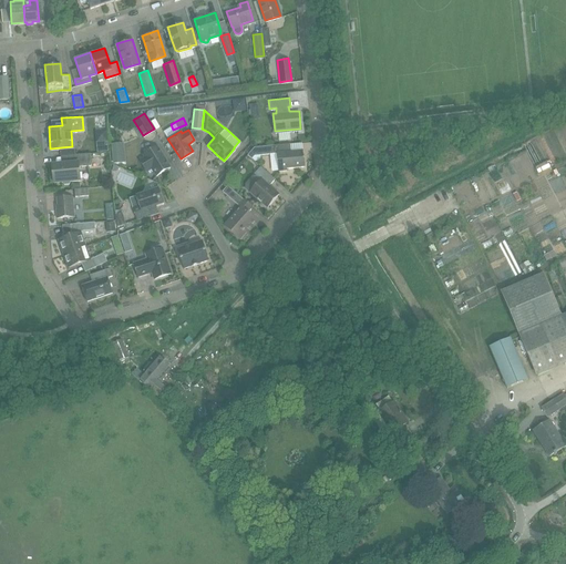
[(254,145),(247,153),(251,156),(254,154),(276,152),(278,170),(286,168),(286,166),(304,165),(304,154),(302,154),(302,149),(290,150),(289,142),(273,144),(254,145)]
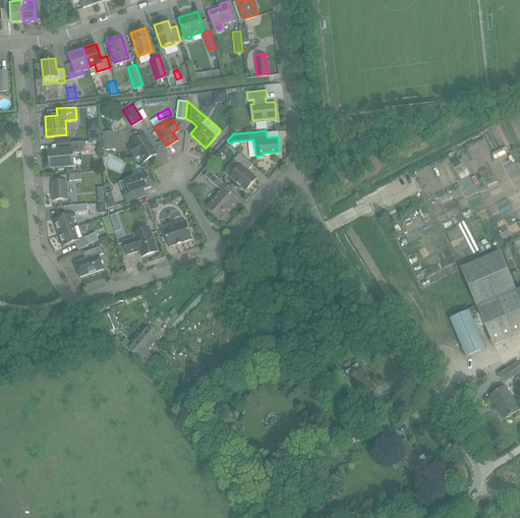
[(138,153),(142,160),(156,152),(143,133),(131,140),(132,142),(128,146),(134,156),(138,153)]
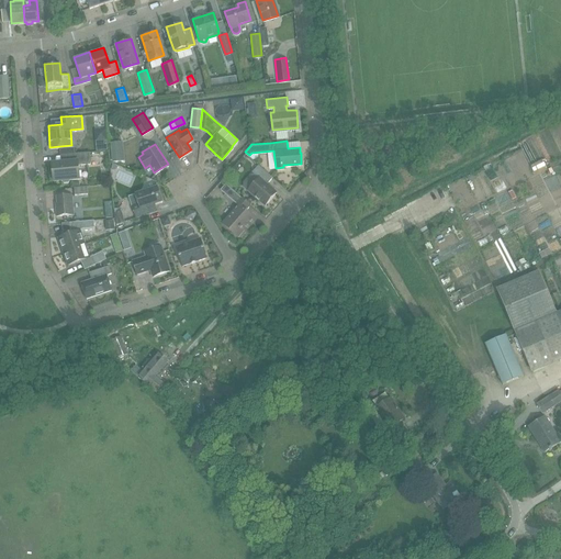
[(108,147),(98,149),(100,157),(109,155),(108,147)]
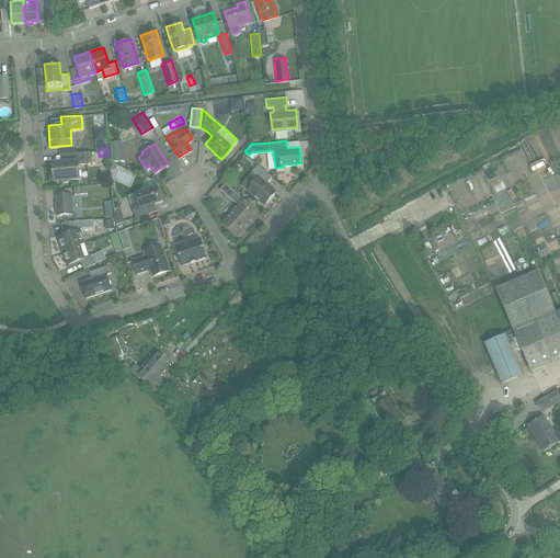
[(61,178),(63,181),(68,180),(69,178),(78,177),(77,163),(90,162),(89,150),(69,151),(69,159),(52,161),(53,179),(61,178)]
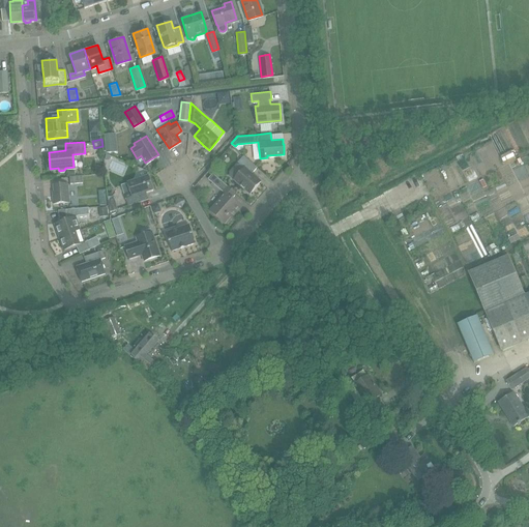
[(233,178),(250,193),(260,180),(251,172),(256,166),(242,154),(237,160),(243,166),(233,178)]
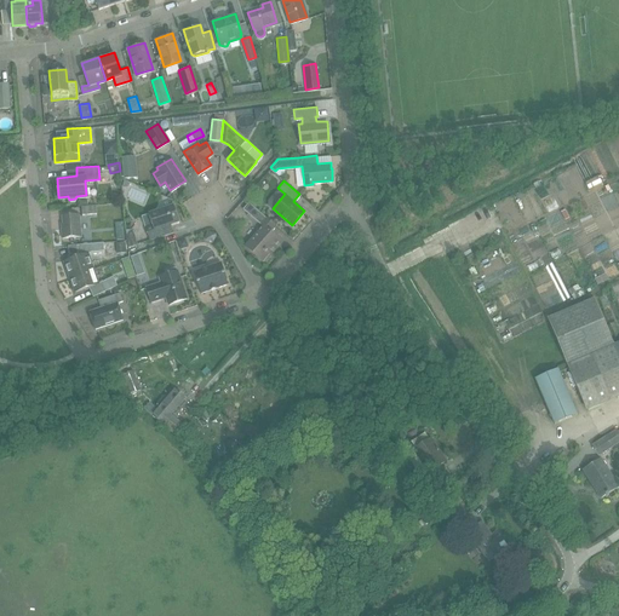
[(244,245),(262,259),(280,239),(269,230),(275,224),(248,201),(242,207),(262,224),(244,245)]
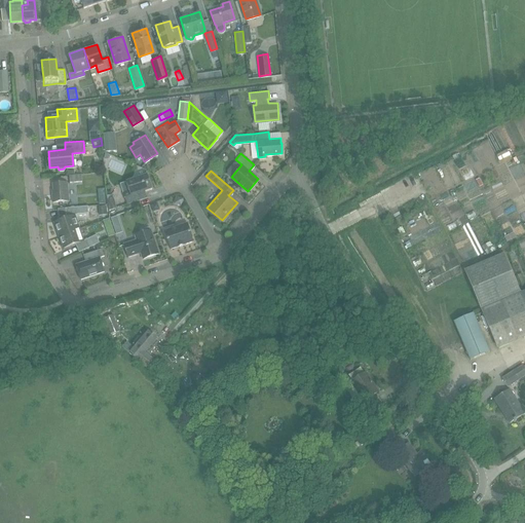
[(122,190),(126,202),(142,196),(140,191),(151,187),(147,173),(125,180),(128,188),(122,190)]
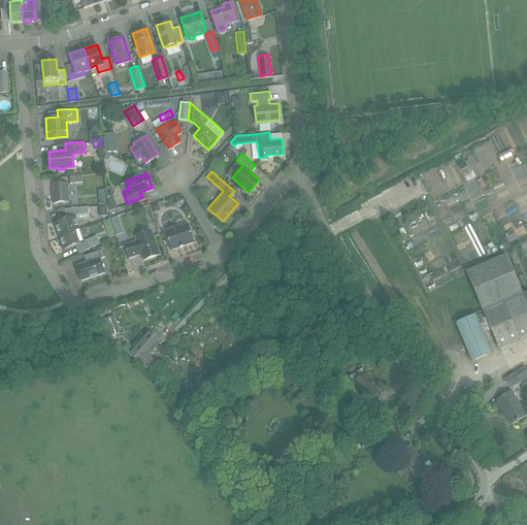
[(52,193),(53,201),(68,200),(67,182),(53,183),(54,193),(52,193)]
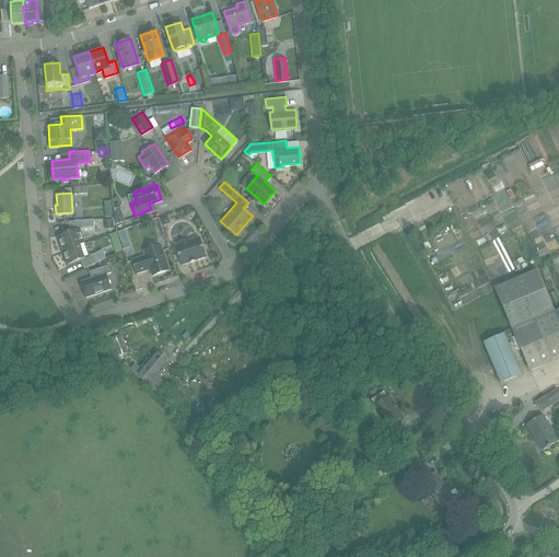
[(119,208),(114,210),(118,221),(124,219),(119,208)]
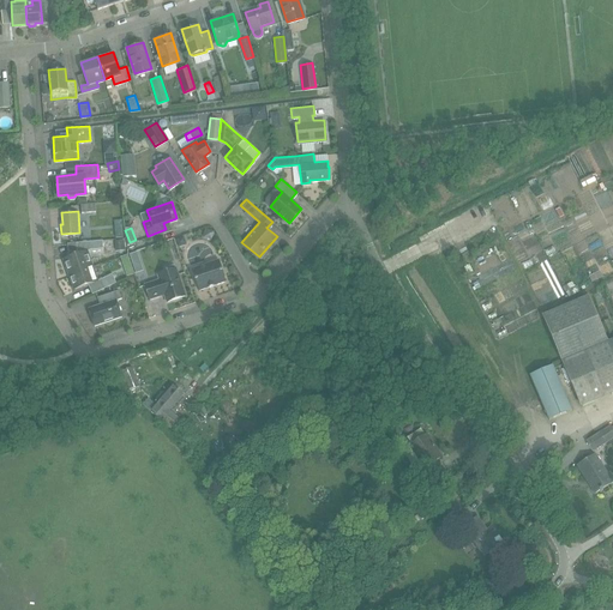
[(89,240),(90,249),(102,248),(102,239),(89,240)]
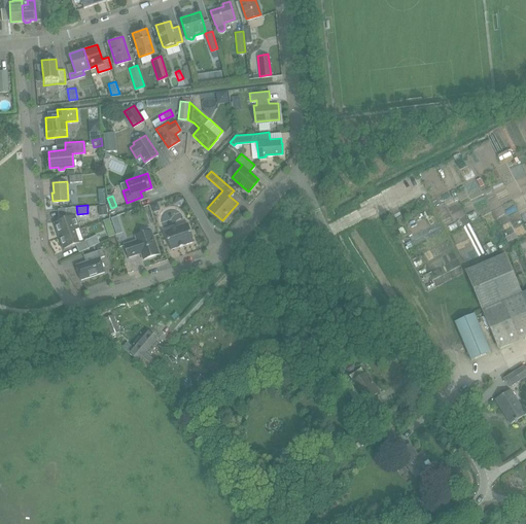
[(54,221),(58,234),(78,226),(74,214),(54,221)]
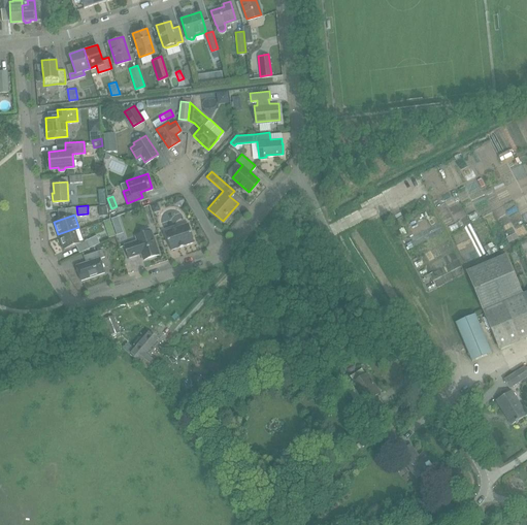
[(117,216),(110,218),(116,233),(122,231),(117,216)]
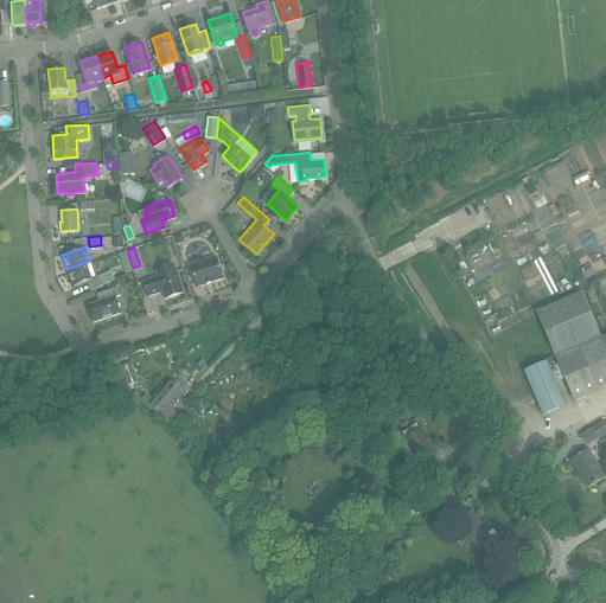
[(189,264),(196,286),(223,276),(216,255),(189,264)]
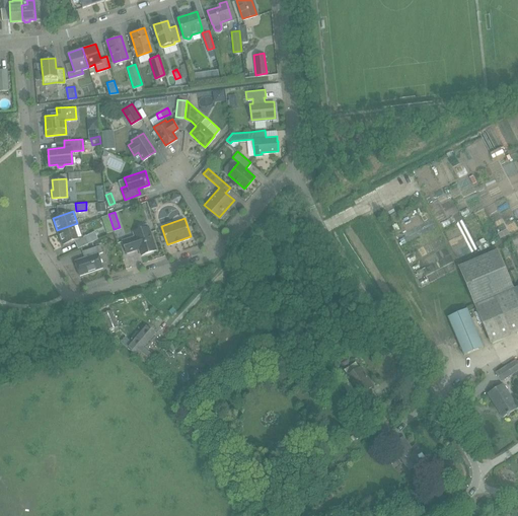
[(82,236),(77,223),(57,230),(62,242),(82,236)]
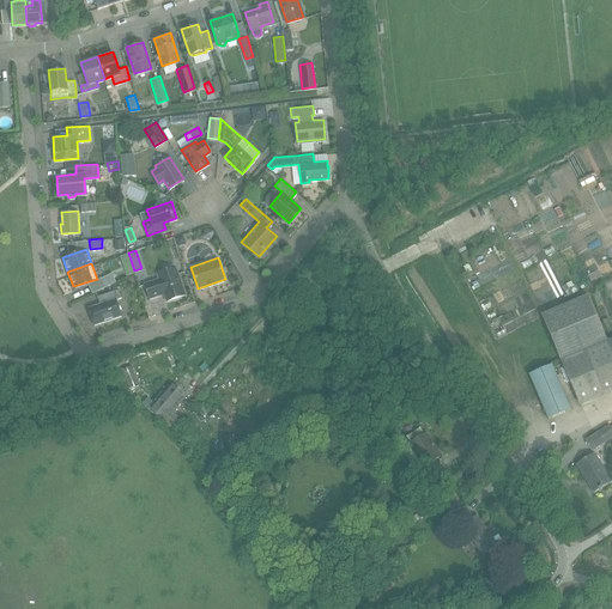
[(158,278),(144,282),(149,297),(163,292),(165,299),(185,293),(175,266),(174,267),(173,263),(164,267),(164,269),(157,273),(158,278)]
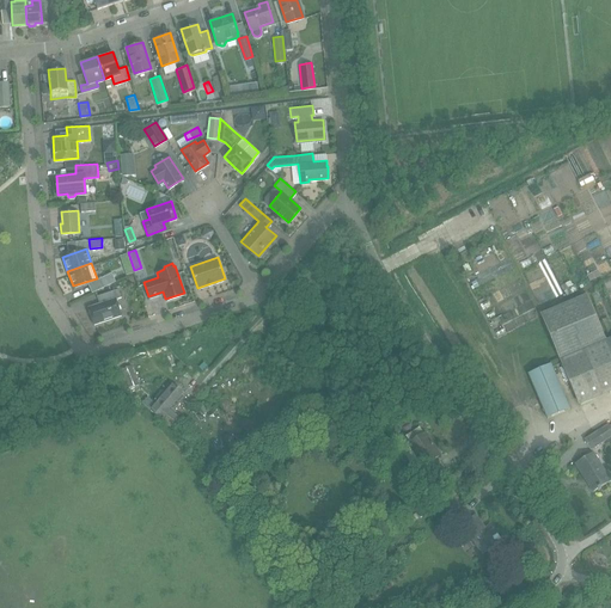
[(99,276),(103,286),(115,280),(111,271),(99,276)]
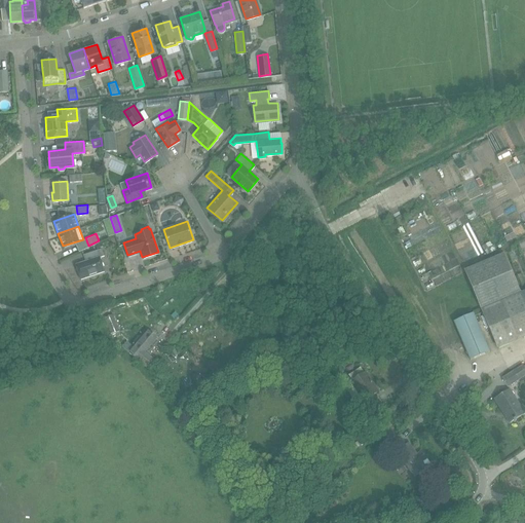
[(75,263),(80,277),(104,270),(99,256),(104,254),(101,247),(82,253),(84,260),(75,263)]
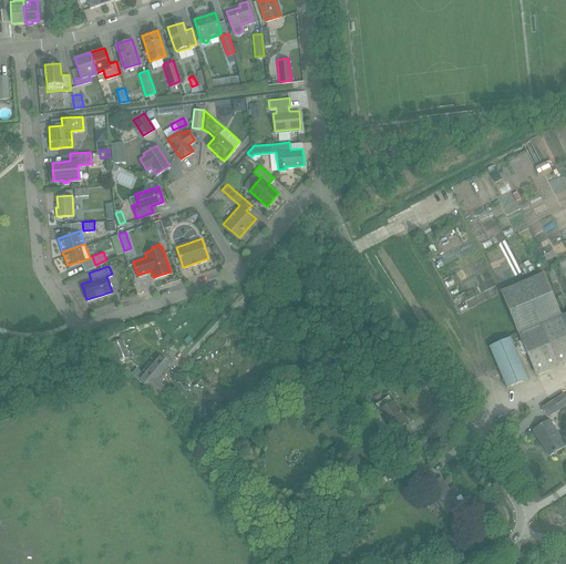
[(502,288),(520,330),(538,372),(565,360),(565,311),(562,314),(544,272),(502,288)]
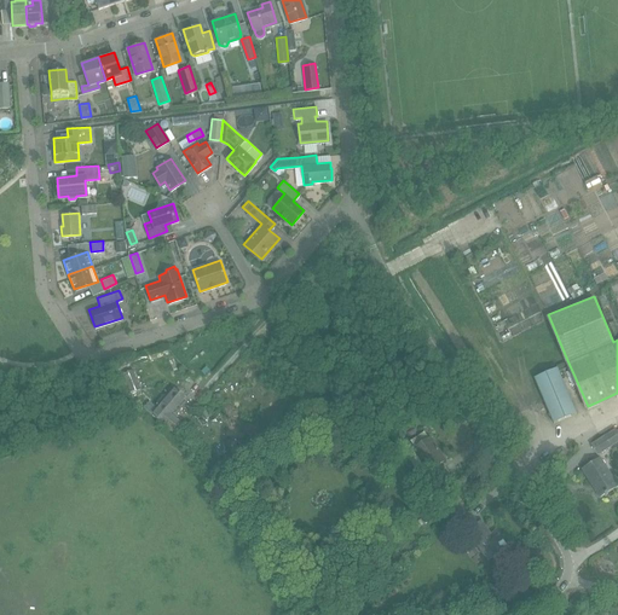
[(128,361),(114,366),(117,375),(122,386),(127,383),(130,392),(139,387),(132,367),(128,361)]
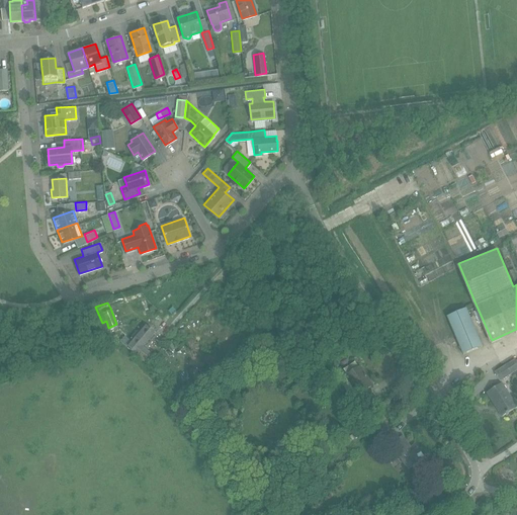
[(466,307),(447,315),(463,352),(483,344),(466,307)]
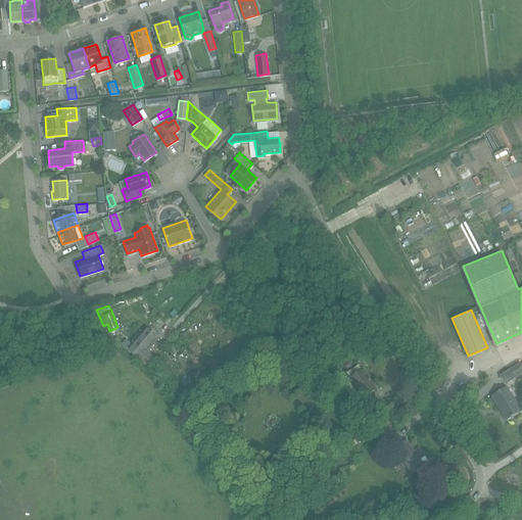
[(125,346),(144,364),(152,356),(143,347),(155,333),(144,324),(130,341),(125,338),(121,343),(125,346)]
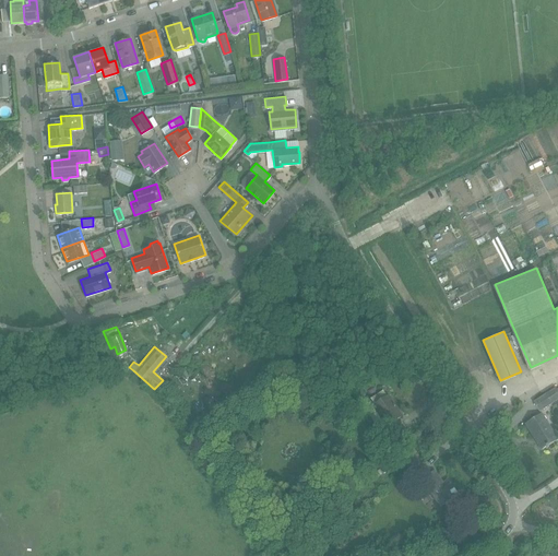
[(557,392),(555,387),(543,394),(533,400),(538,409),(557,395),(557,392)]
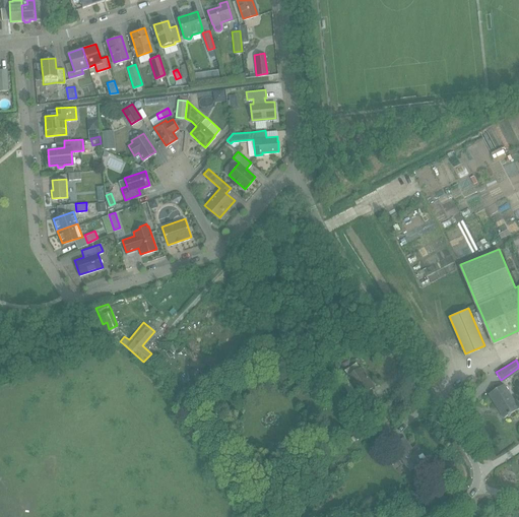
[(362,402),(362,403),(363,402),(363,401),(373,395),(368,388),(373,385),(361,367),(360,367),(355,361),(343,369),(347,375),(346,375),(359,394),(355,395),(361,403),(362,402)]
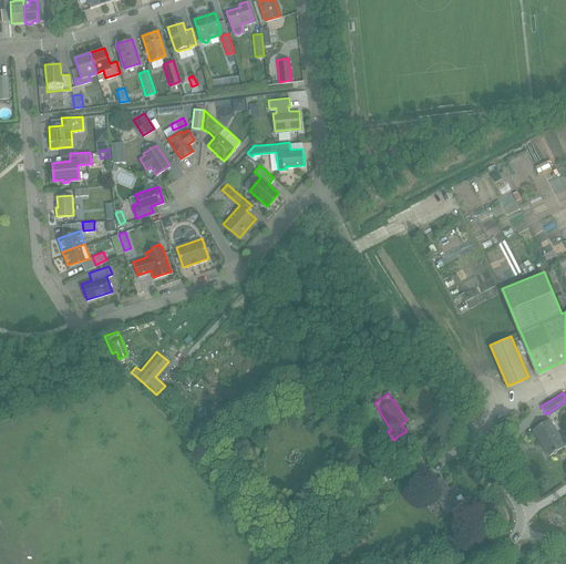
[(548,418),(542,422),(533,428),(548,454),(564,444),(548,418)]
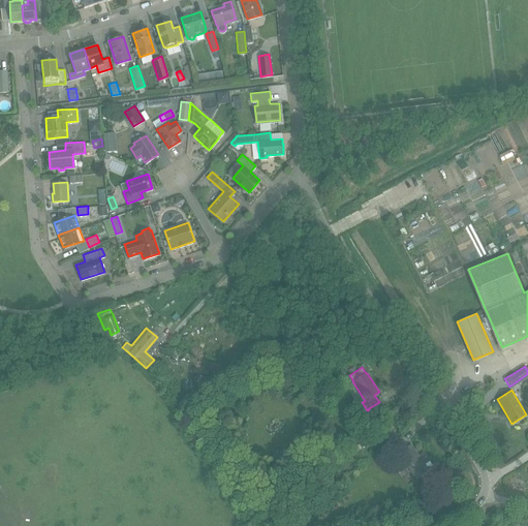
[(398,452),(410,469),(415,477),(432,466),(423,452),(418,455),(410,443),(398,452)]
